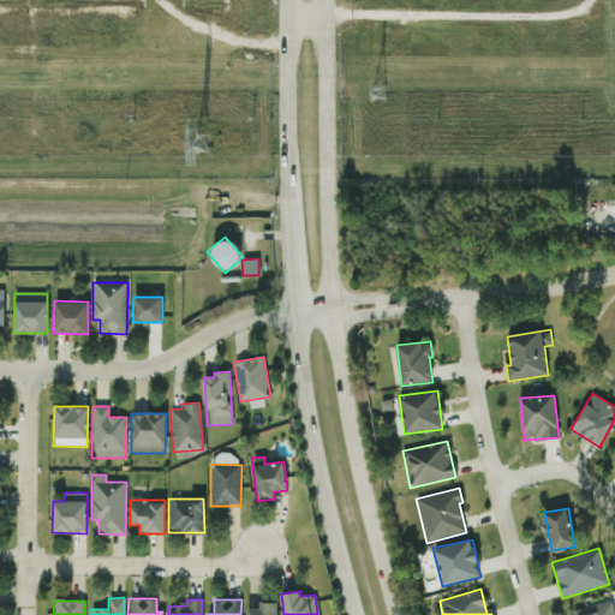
[(276,614),(278,602),(260,602),(260,608),(246,608),(246,614),(276,614)]
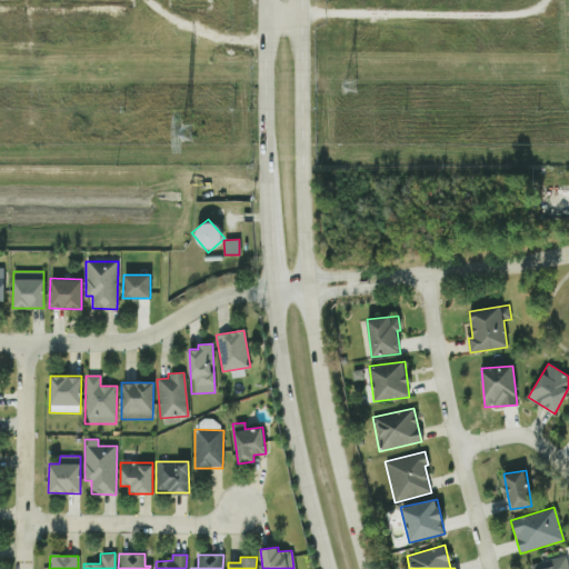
[(527,568),(526,568),(568,568),(568,566),(567,558),(527,568)]
